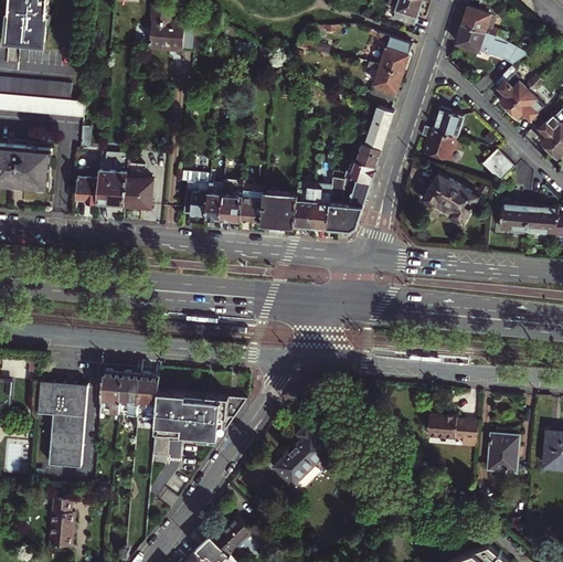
[(11,11),(9,40),(46,43),(50,0),(8,0),(7,11),(11,11)]
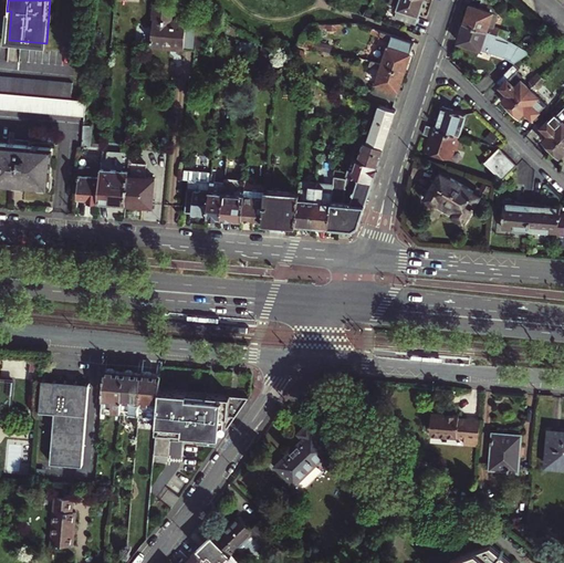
[(423,2),(416,0),(390,0),(388,8),(397,10),(394,20),(415,27),(423,2)]
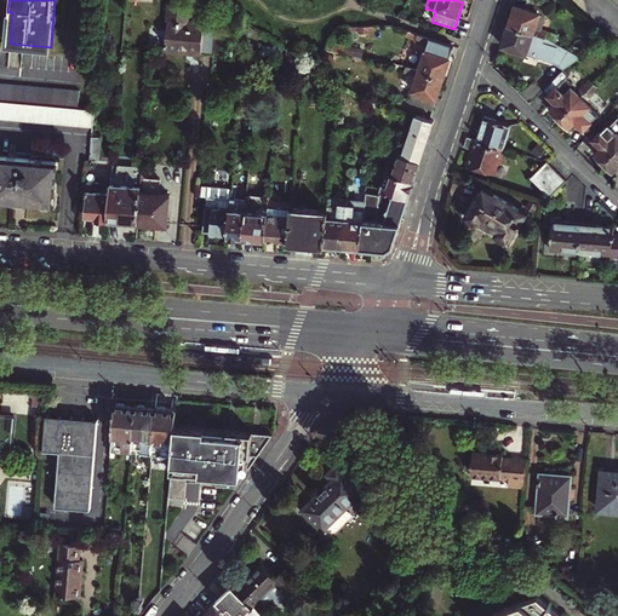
[(514,7),(508,28),(543,40),(554,46),(556,38),(537,32),(533,30),(538,17),(541,18),(544,9),(527,4),(525,11),(514,7)]
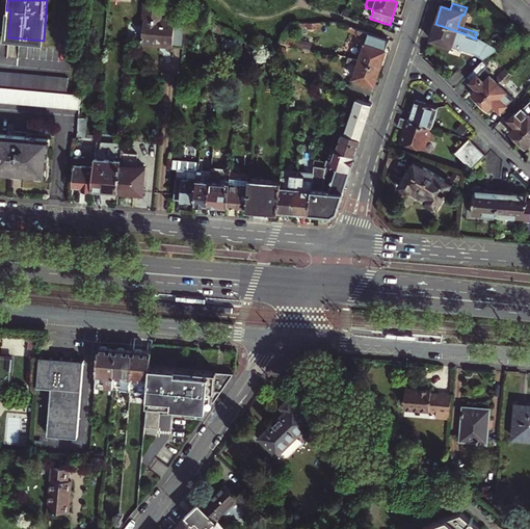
[(165,48),(167,23),(160,22),(161,6),(144,5),(141,46),(165,48)]
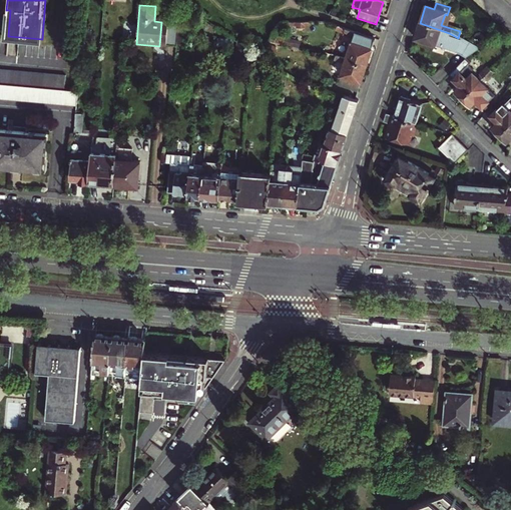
[(159,46),(175,47),(177,23),(161,22),(159,46)]
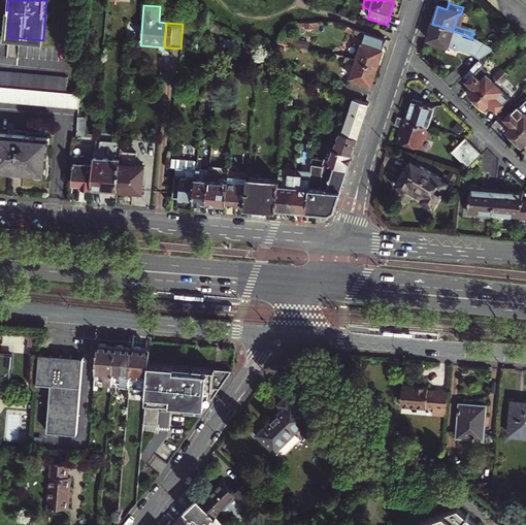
[(208,24),(207,32),(220,36),(220,31),(208,24)]
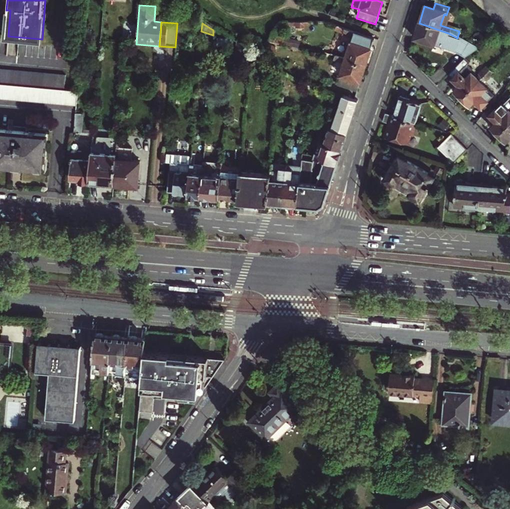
[(448,33),(419,23),(413,40),(457,55),(463,60),(477,49),(457,38),(448,33)]
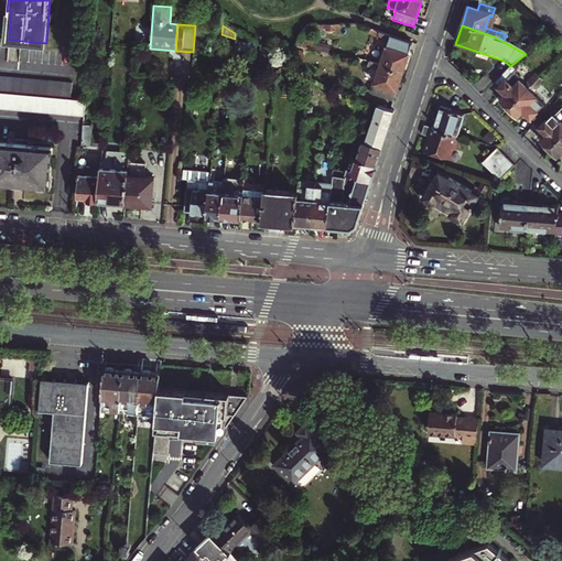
[(387,45),(379,67),(401,74),(410,45),(381,35),(379,42),(387,45)]
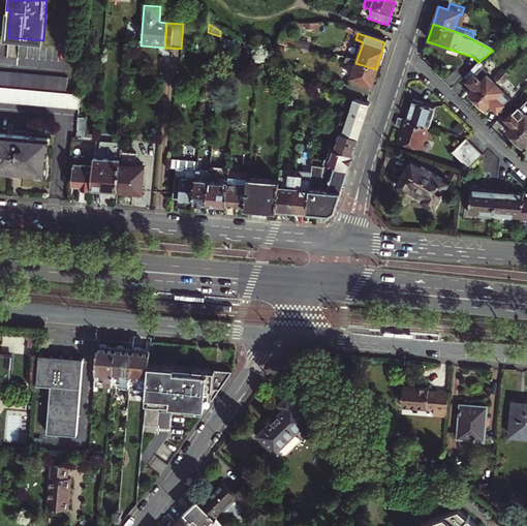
[(257,54),(243,44),(243,55),(252,56),(251,59),(257,60),(257,54)]
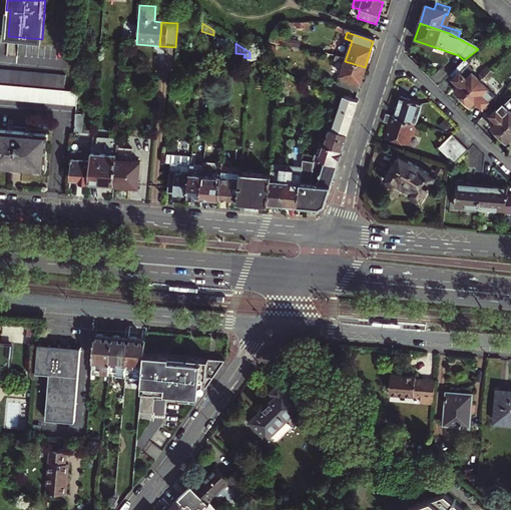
[(334,57),(324,54),(322,60),(333,63),(334,57)]
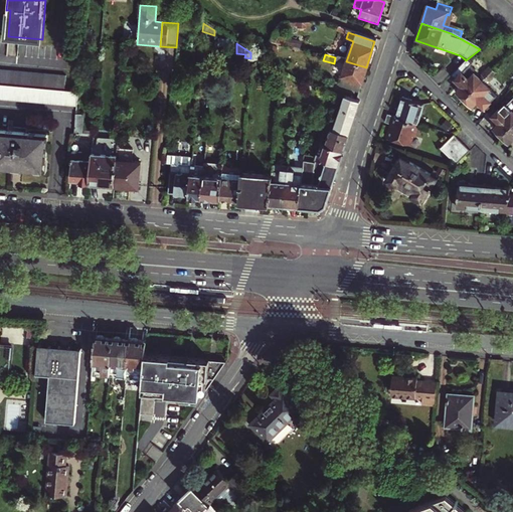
[(357,95),(366,67),(346,61),(335,57),(334,63),(344,66),(341,78),(338,89),(357,95)]
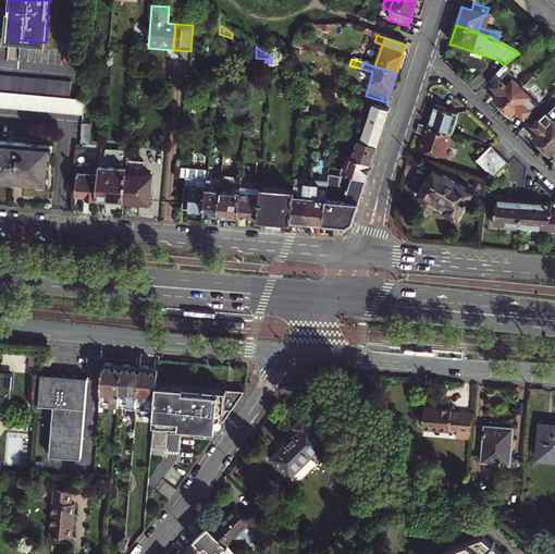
[(493,101),(502,110),(530,81),(527,77),(517,87),(512,83),(506,89),(497,81),(508,70),(504,65),(485,84),(498,96),(493,101)]
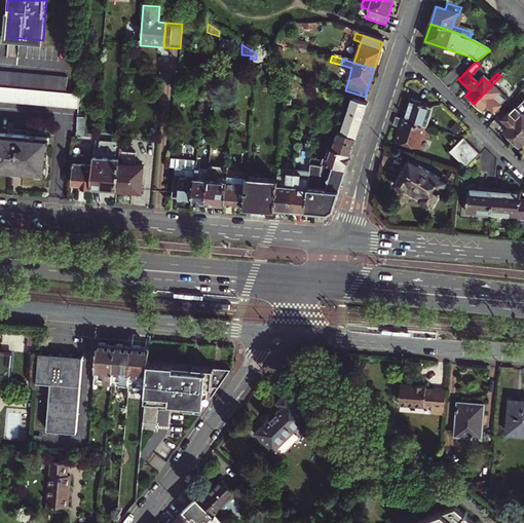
[(0,86),(67,92),(68,78),(0,72),(0,86)]
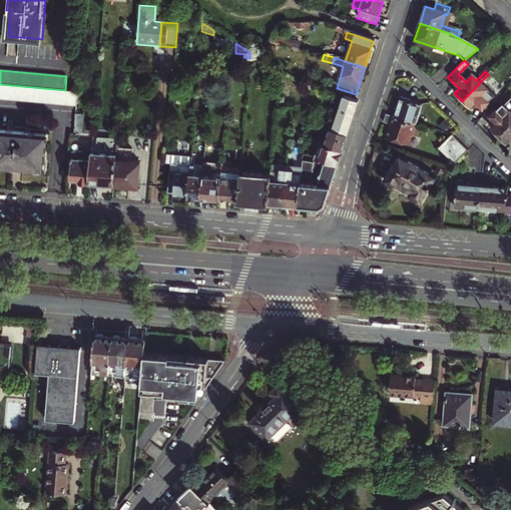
[(491,76),(488,74),(462,101),(469,107),(474,103),(481,109),(493,96),(482,86),(491,76)]
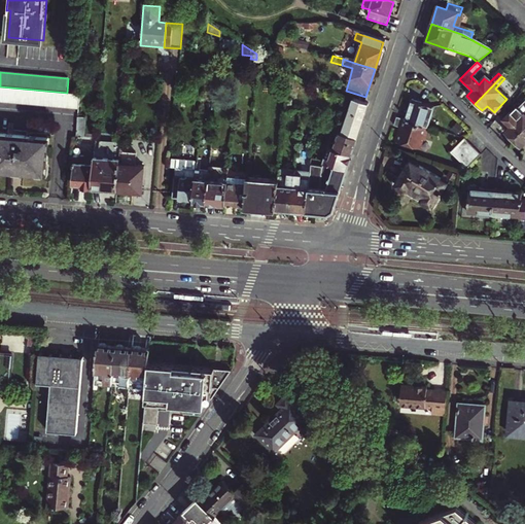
[(0,102),(62,108),(69,108),(77,109),(78,94),(67,93),(0,86),(0,102)]
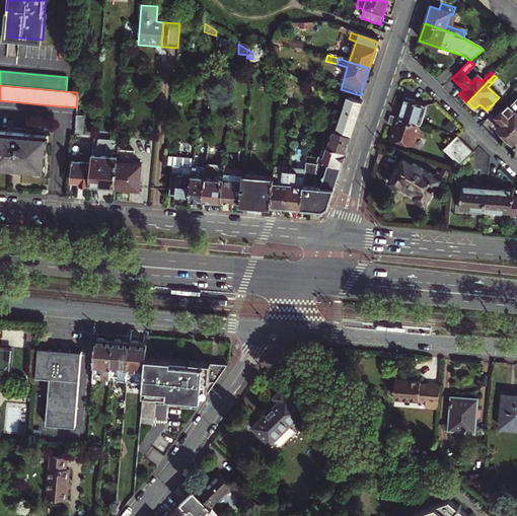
[(346,98),(341,113),(342,113),(338,127),(336,126),(334,133),(350,138),(361,103),(346,98)]
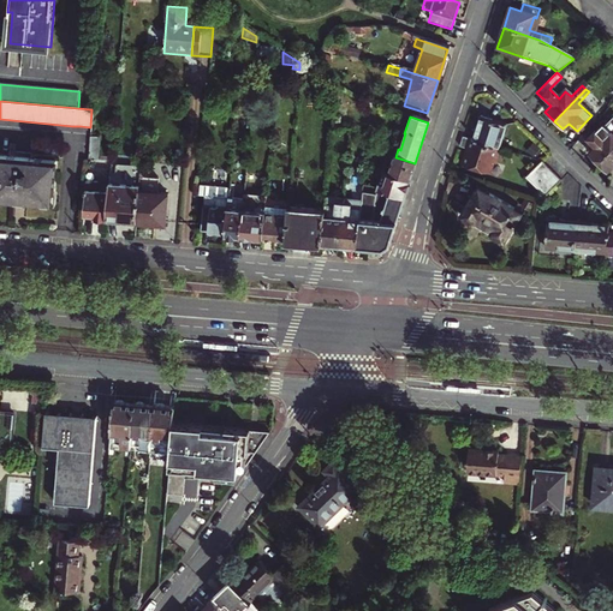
[(470,142),(495,150),(504,126),(478,118),(470,142)]
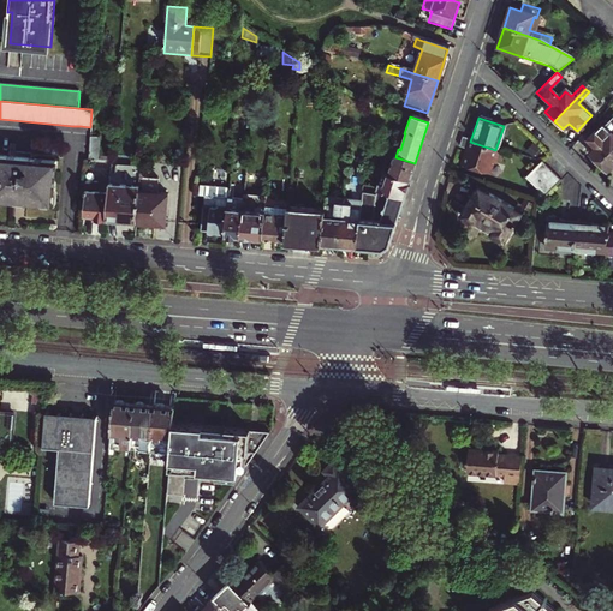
[(612,137),(601,126),(587,141),(595,149),(589,155),(599,163),(612,148),(612,137)]
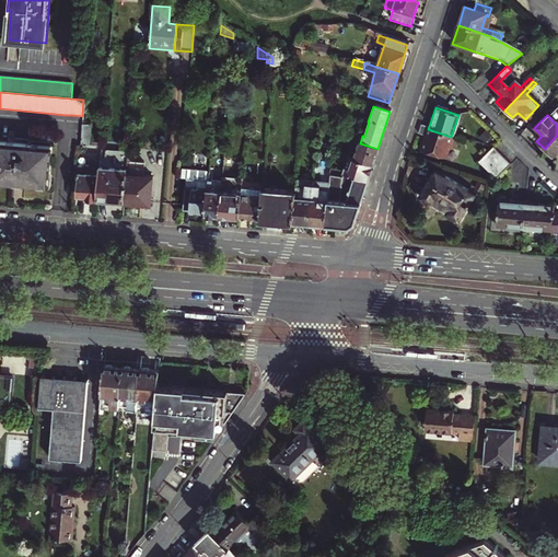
[(89,127),(81,126),(79,147),(88,148),(89,127)]
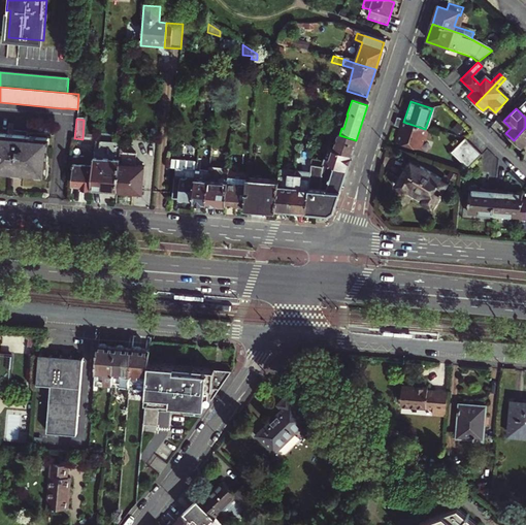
[(425,129),(403,122),(396,119),(393,127),(399,129),(395,143),(418,151),(421,141),(424,141),(428,130),(425,129)]
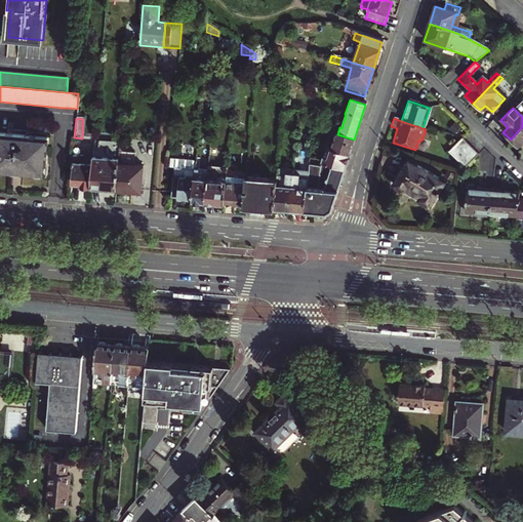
[(518,147),(522,143),(522,126),(511,139),(518,147)]
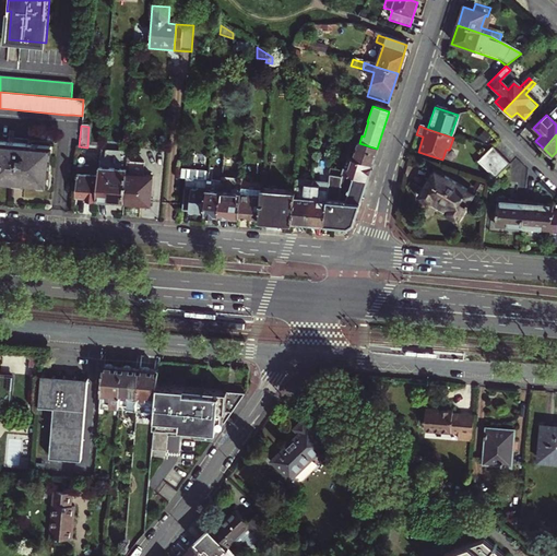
[(0,181),(35,184),(35,182),(46,184),(49,149),(0,143),(0,181)]
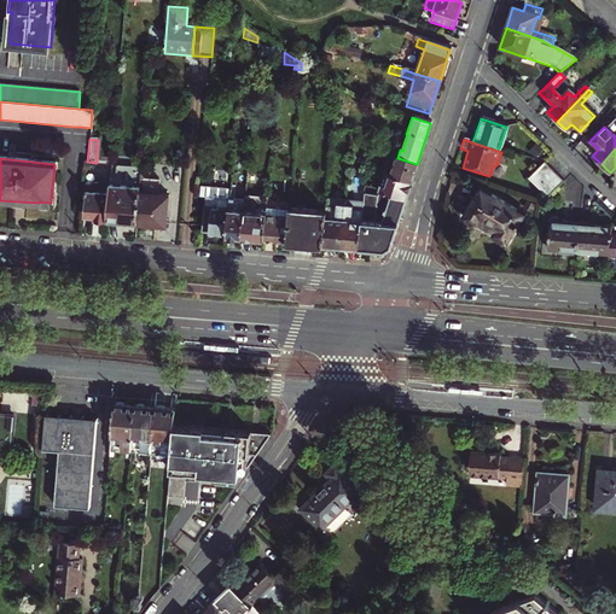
[(395,158),(389,176),(411,183),(417,164),(397,158),(395,158)]
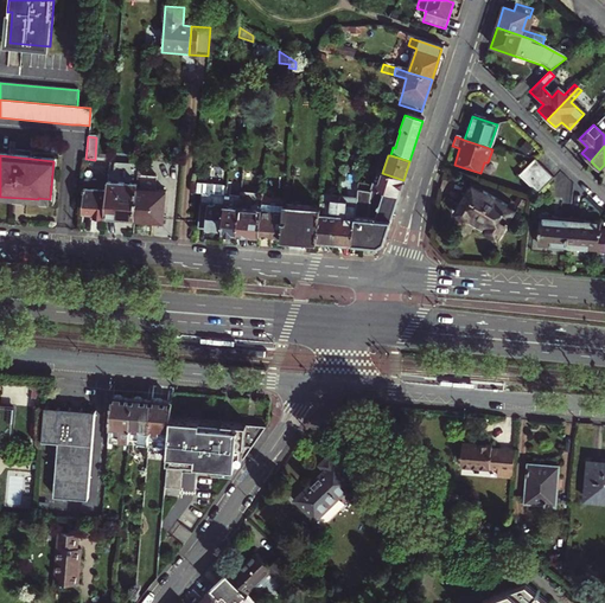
[(542,172),(532,164),(517,178),(527,186),(542,172)]
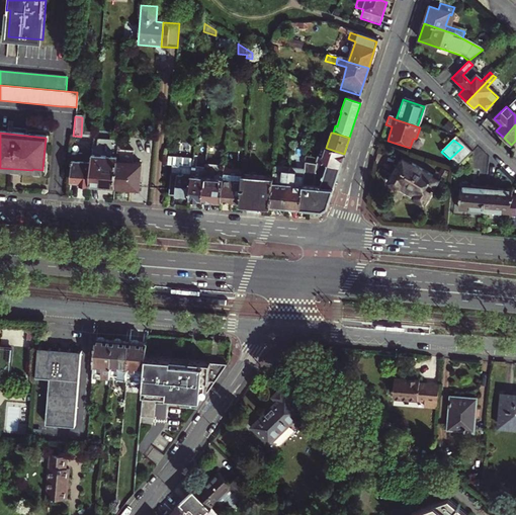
[(457,167),(469,154),(462,147),(449,159),(457,167)]
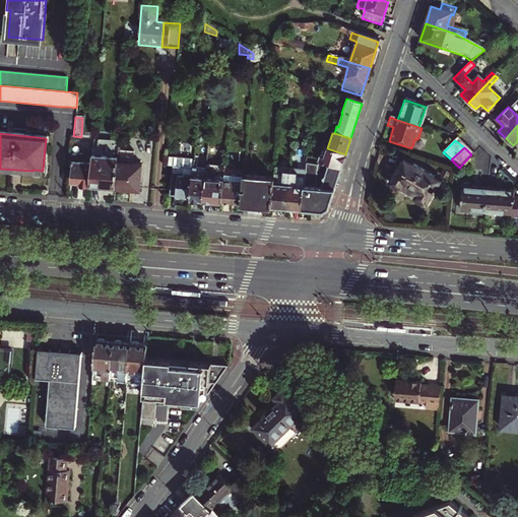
[(320,155),(318,163),(340,170),(345,154),(327,148),(324,156),(320,155)]
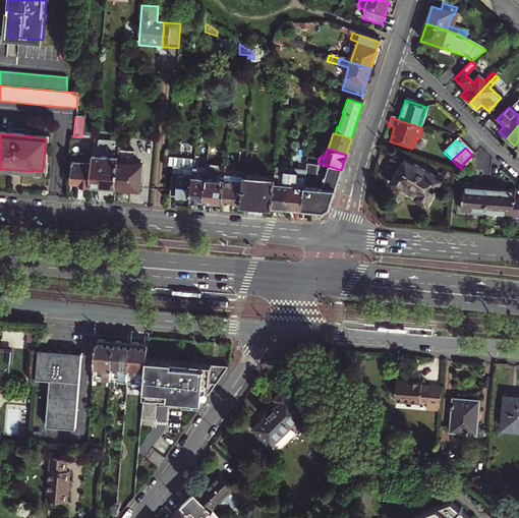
[(114,188),(117,154),(117,152),(93,150),(92,156),(89,186),(114,188)]
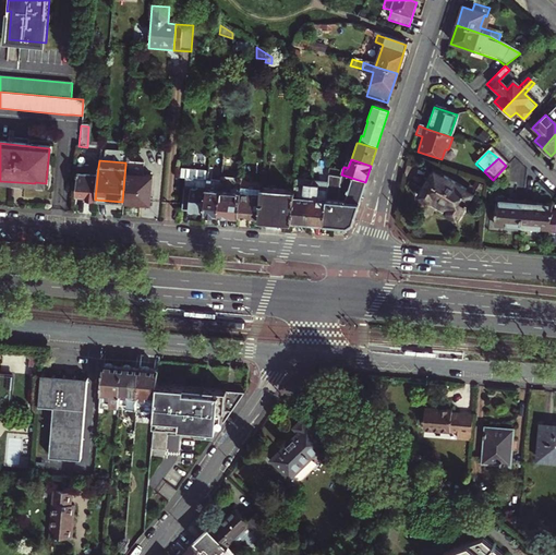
[(125,165),(122,202),(146,204),(148,180),(140,179),(140,166),(125,165)]
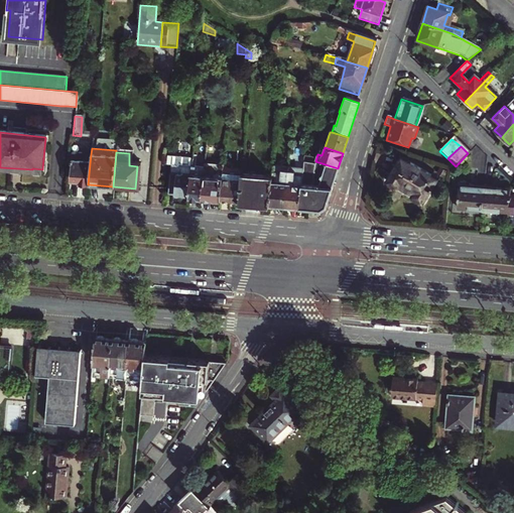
[(88,184),(91,154),(72,153),(69,180),(78,181),(78,183),(80,184),(81,186),(87,186),(88,184)]
